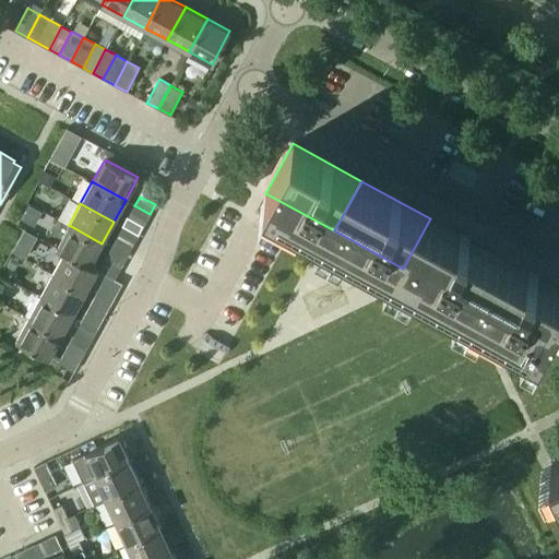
[(403,269),(472,306),(499,257),(430,218),(403,269)]
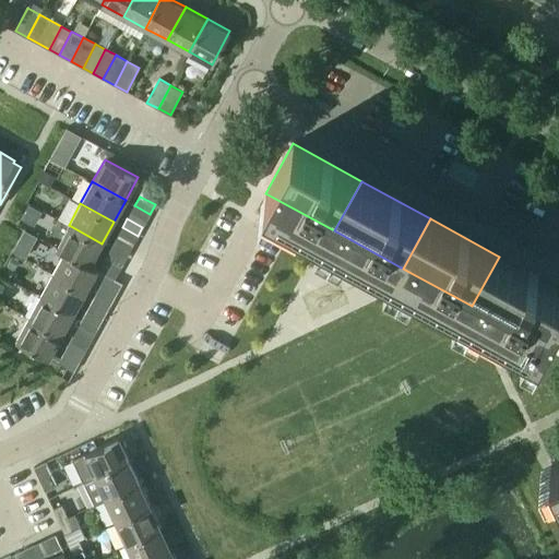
[(56,248),(63,252),(64,251),(90,265),(102,244),(69,225),(56,248)]
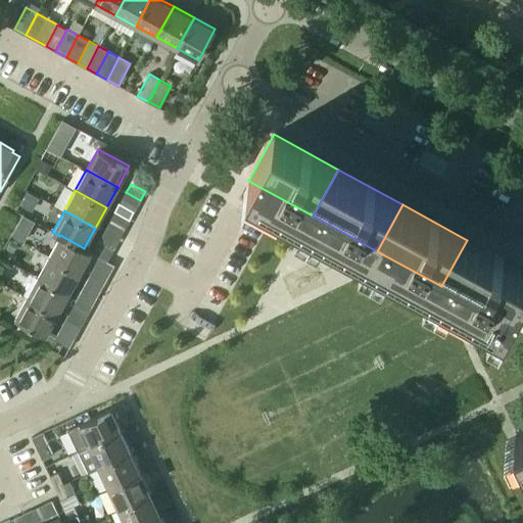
[(103,233),(117,241),(122,233),(107,225),(103,233)]
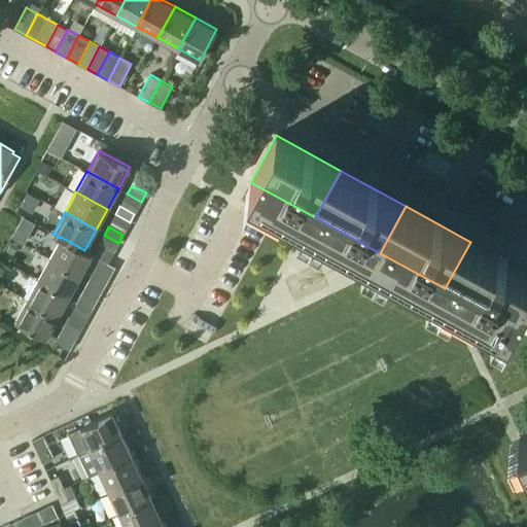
[(49,257),(80,275),(92,253),(84,250),(61,237),(60,238),(49,257)]
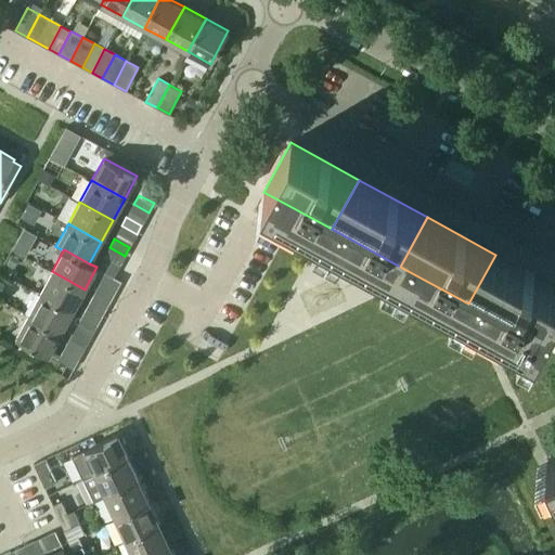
[(468,304),(537,341),(554,308),(554,286),(495,255),(468,304)]
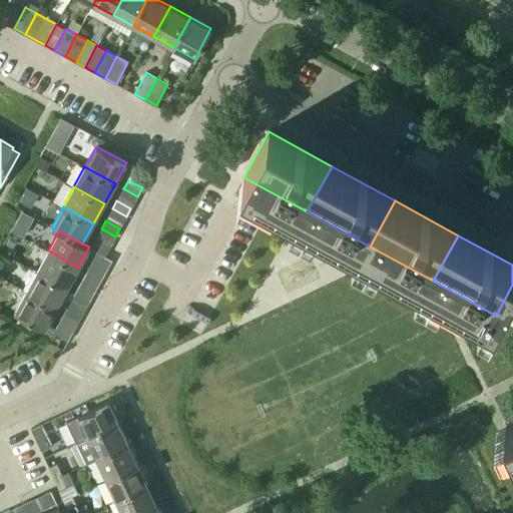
[(90,248),(104,257),(108,248),(94,240),(90,248)]
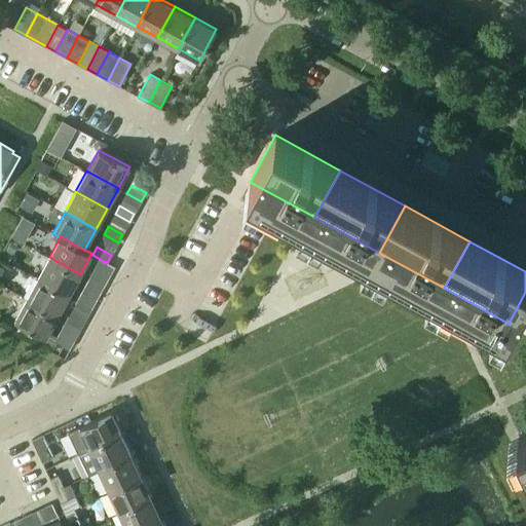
[(38,278),(69,295),(80,274),(49,257),(38,278)]
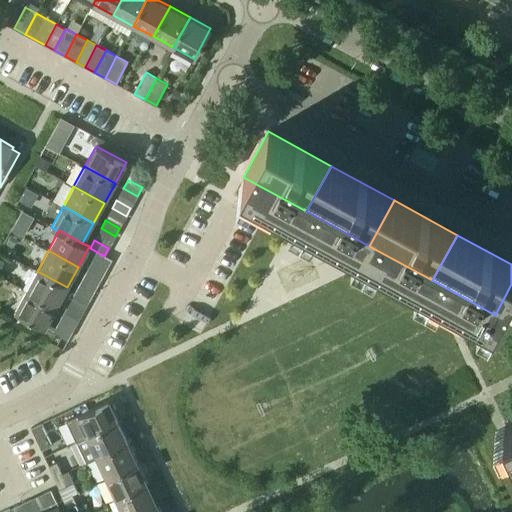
[(86,272),(100,280),(104,272),(90,264),(86,272)]
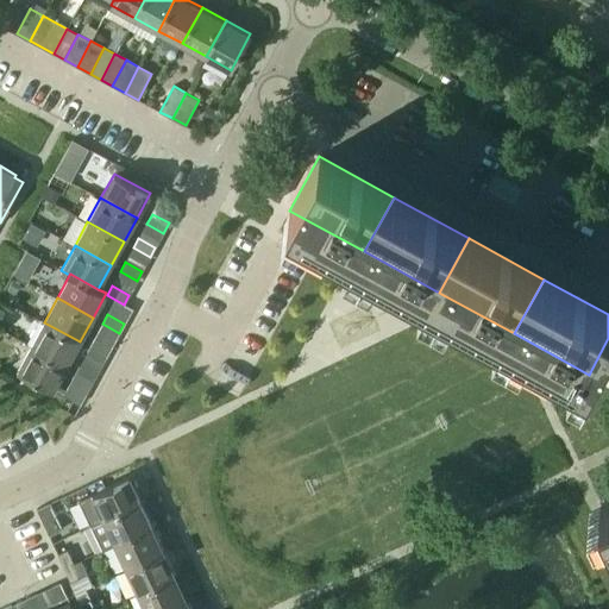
[(31,345),(67,365),(80,341),(44,322),(31,345)]
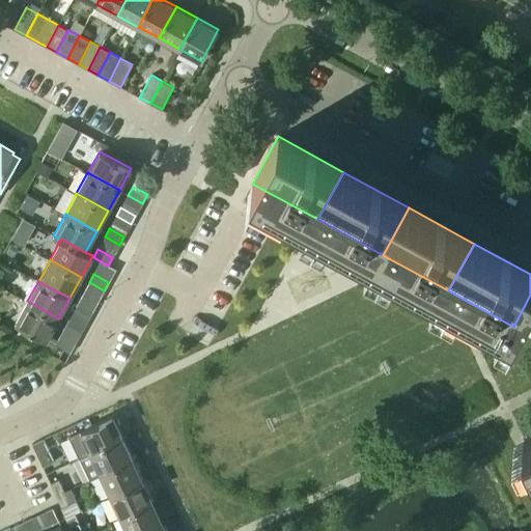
[(78,303),(92,311),(96,303),(82,295),(78,303)]
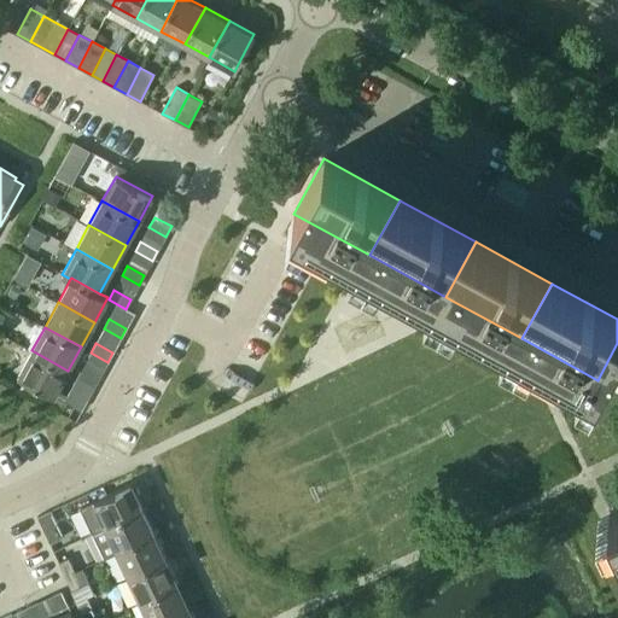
[(17,375),(54,396),(68,371),(31,350),(17,375)]
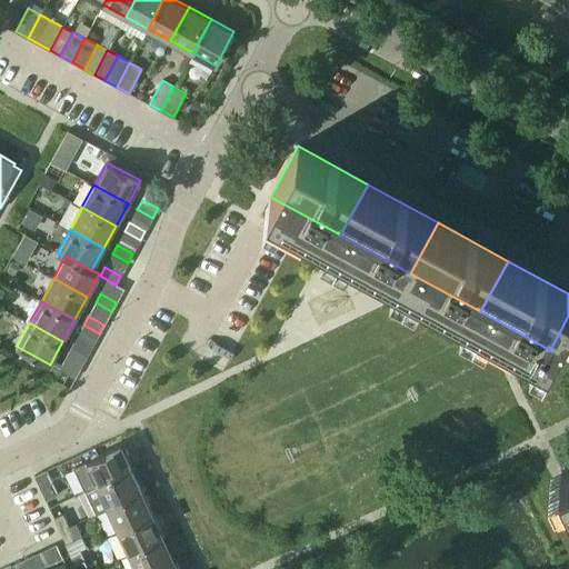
[(71,347),(87,356),(91,347),(76,338),(71,347)]
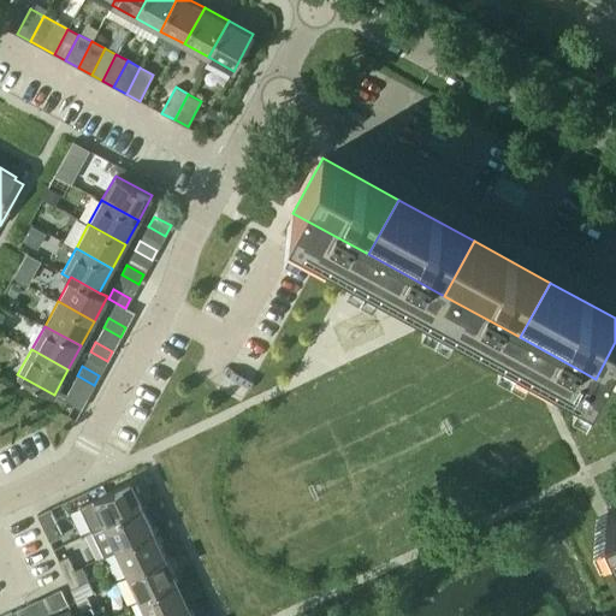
[(64,400),(81,409),(87,400),(69,390),(64,400)]
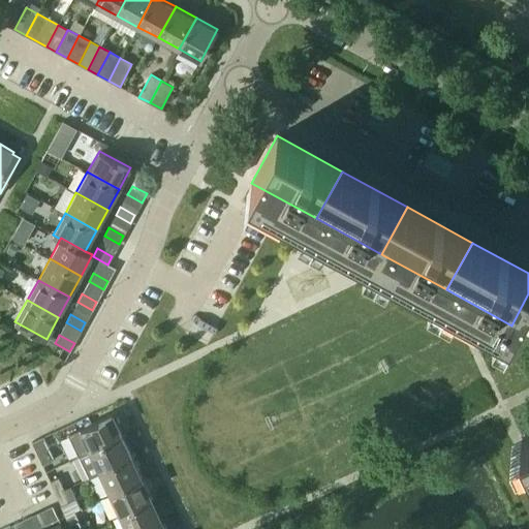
[(90,450),(122,436),(112,413),(80,429),(89,449),(90,450)]
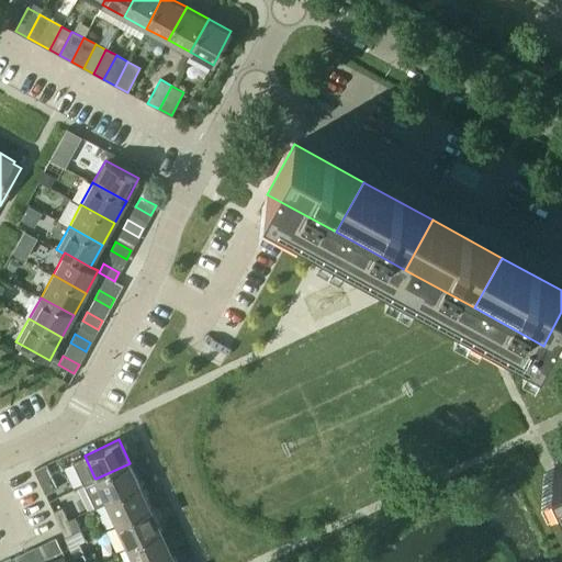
[(33,470),(45,494),(57,489),(46,463),(33,470)]
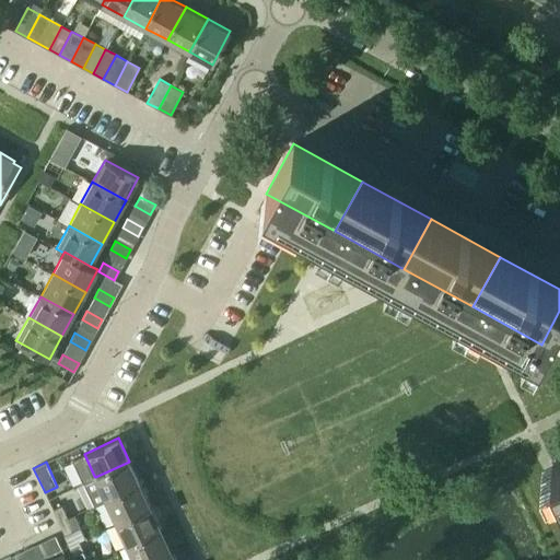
[(93,506),(106,501),(105,500),(140,483),(129,462),(95,477),(94,476),(82,482),(93,506)]
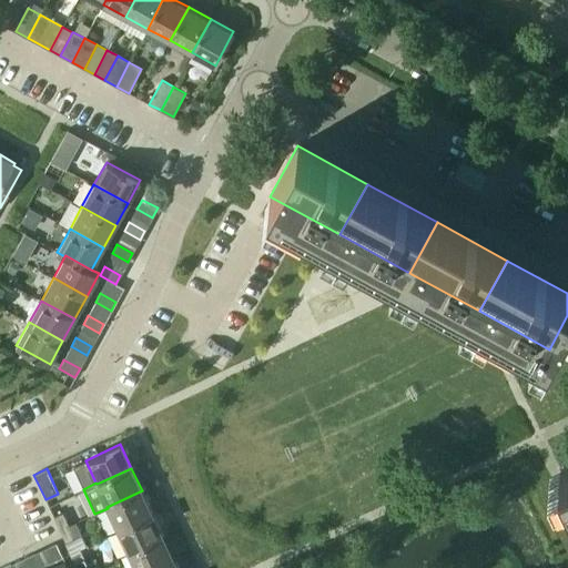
[(107,507),(108,508),(118,530),(152,514),(142,490),(107,507)]
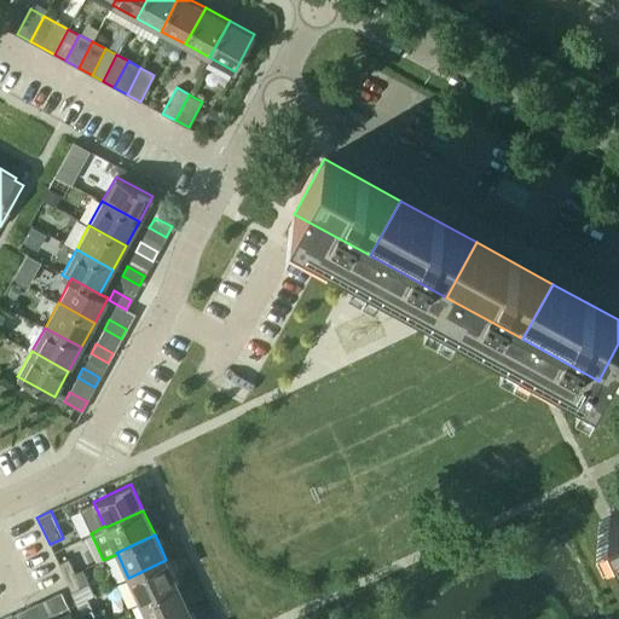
[(58,563),(64,577),(75,572),(68,559),(58,563)]
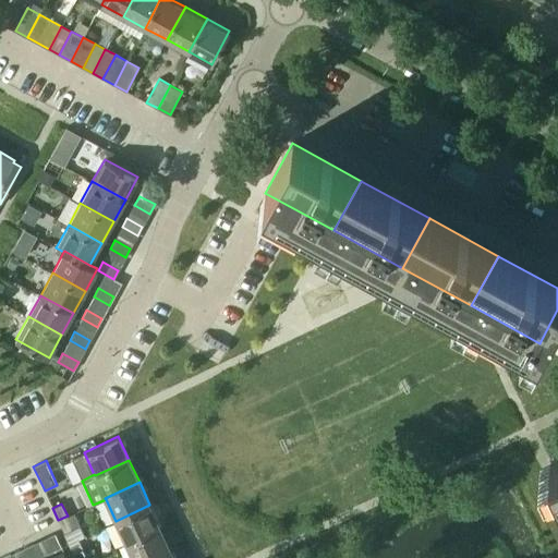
[(116,521),(126,543),(160,528),(149,505),(116,521)]
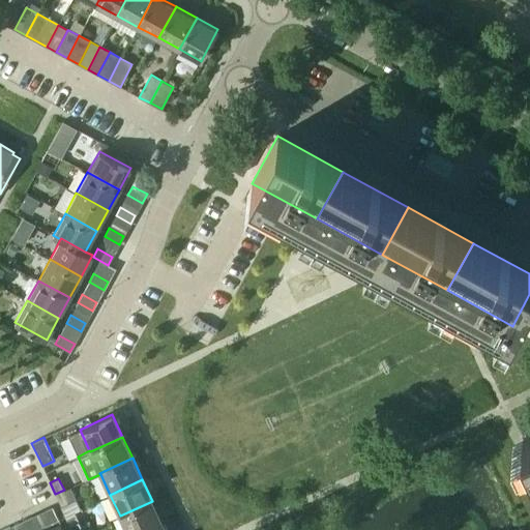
[(55,494),(61,506),(69,502),(64,490),(55,494)]
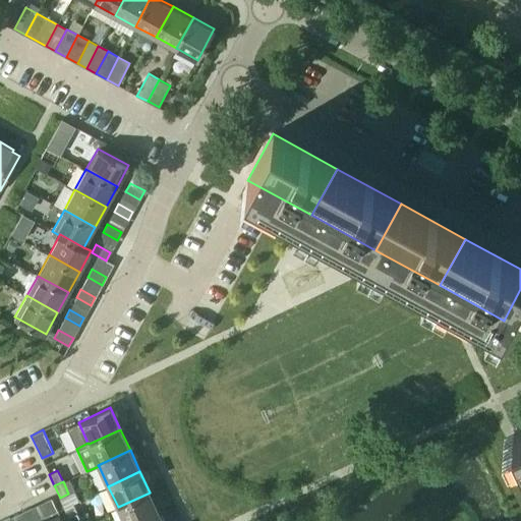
[(118,507),(124,520),(142,520),(160,513),(150,493),(118,507)]
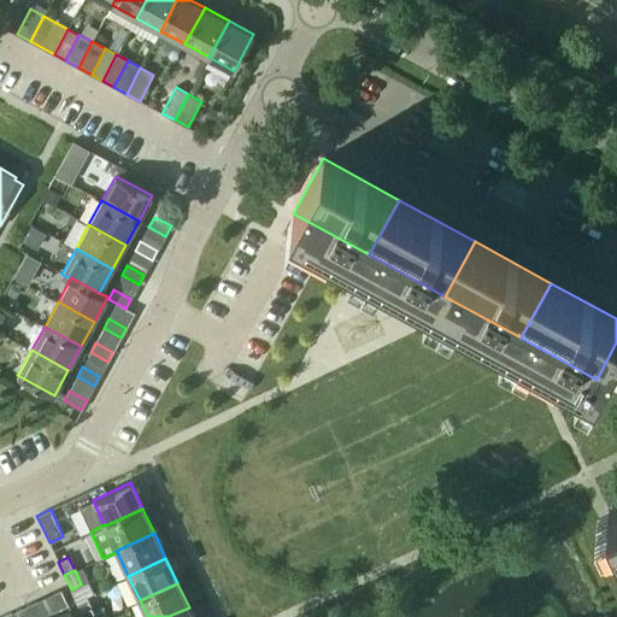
[(51,594),(58,609),(68,604),(60,591),(51,594)]
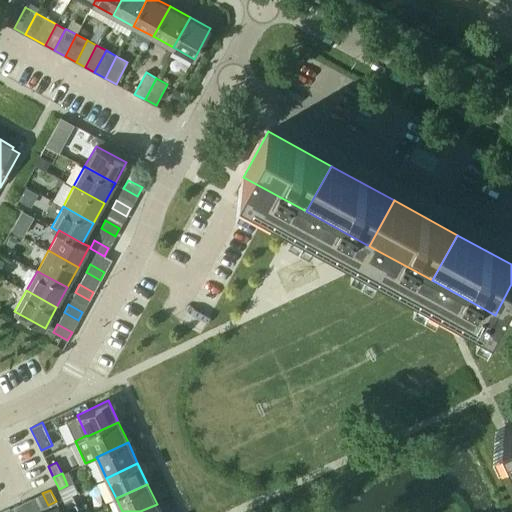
[(21,503),(25,511),(32,511),(35,511),(30,499),(21,503)]
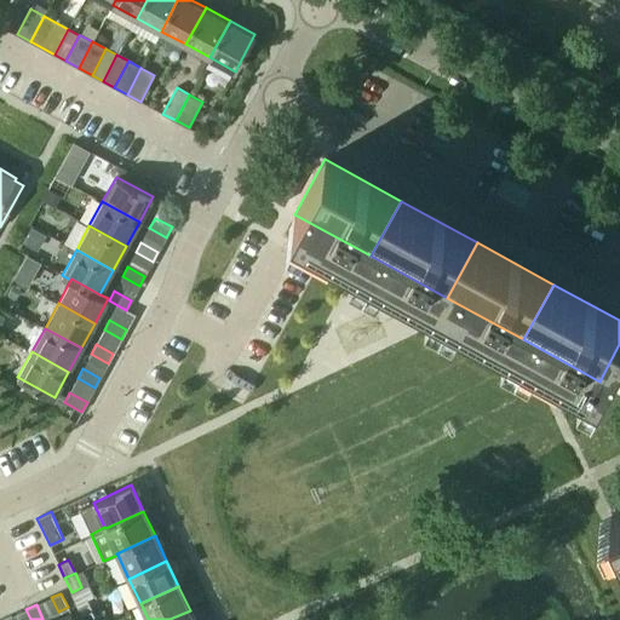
[(81,614),(84,619),(96,619),(91,609),(81,614)]
